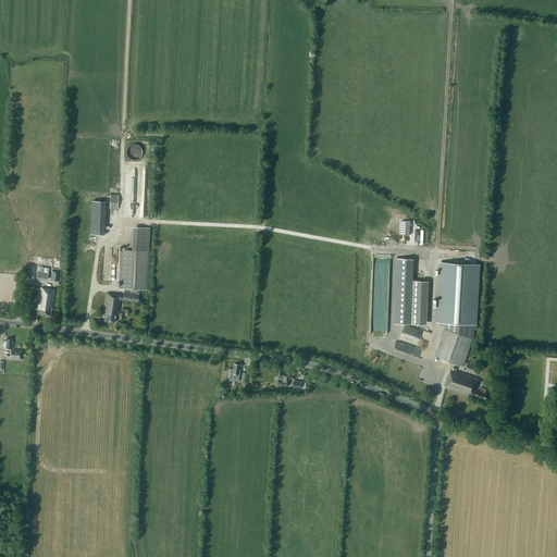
[(131,157),(144,158),(144,148),(138,148),(138,147),(134,147),(133,155),(132,153),(131,153),(131,157)]
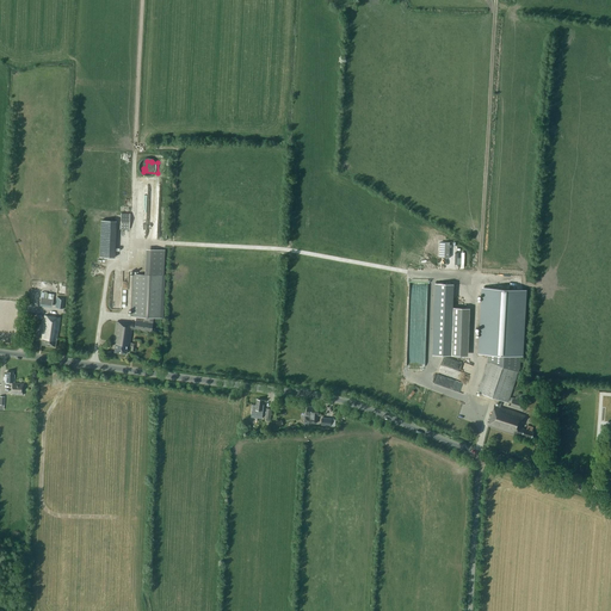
[(121,214),(119,229),(129,229),(130,214),(121,214)]
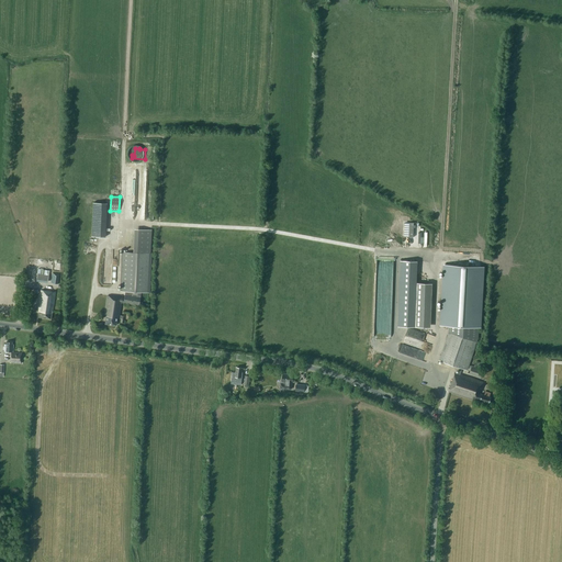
[(94,209),(94,236),(109,236),(110,209),(94,209)]
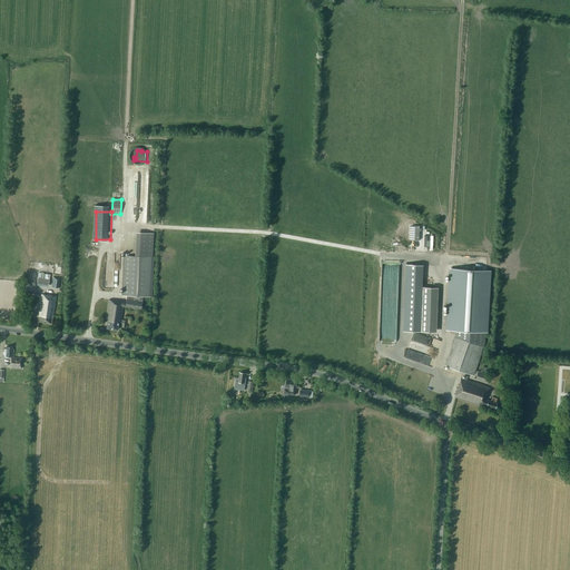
[(141,233),(141,253),(153,254),(154,234),(141,233)]
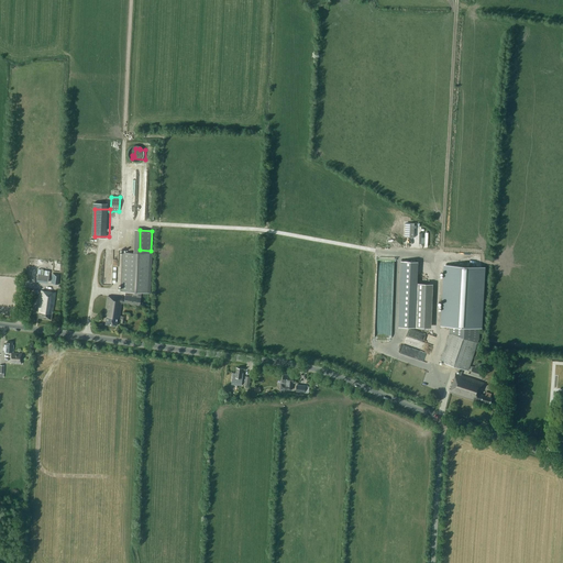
[(141,293),(148,293),(151,254),(139,253),(123,253),(121,291),(125,291),(141,293)]
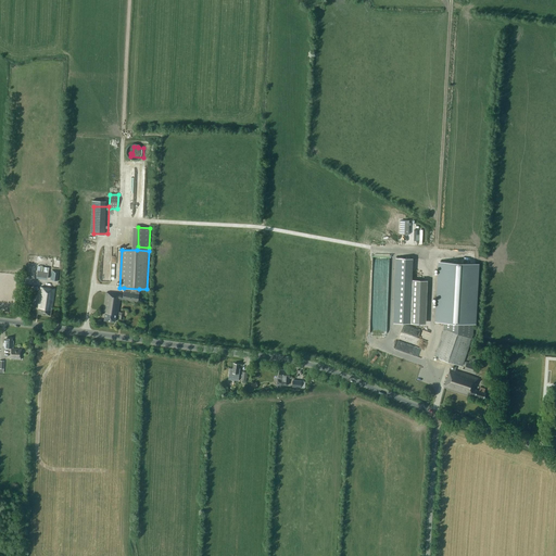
[(444,388),(468,395),(468,394),(483,399),(485,393),(484,392),(485,389),(480,387),(479,391),(475,389),(479,378),(455,370),(457,364),(462,366),(471,338),(472,335),(474,324),(475,324),(478,264),(440,262),(437,321),(445,323),(444,329),(436,356),(455,364),(453,369),(451,368),(444,388)]
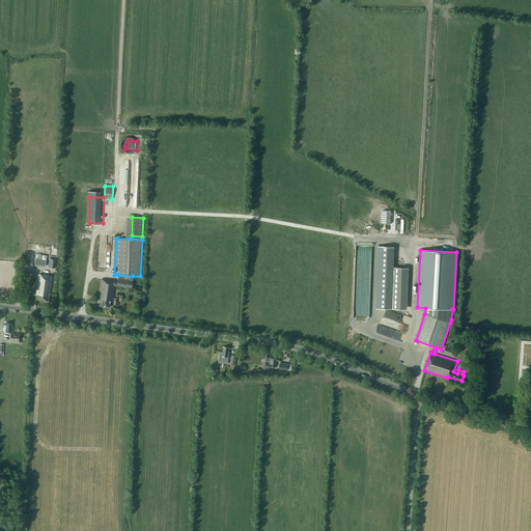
[(37,254),(36,266),(47,267),(49,255),(37,254)]
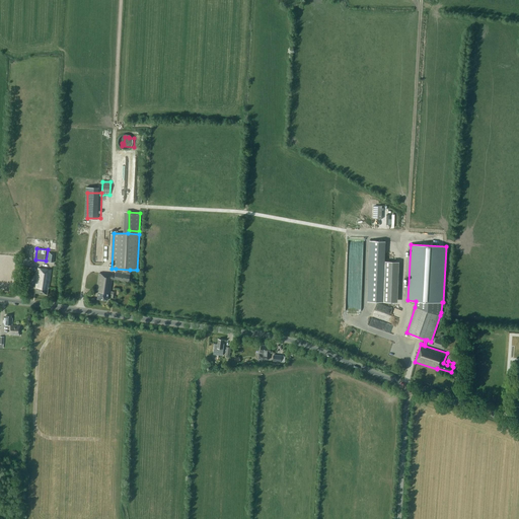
[(47,261),(54,263),(56,253),(49,251),(47,261)]
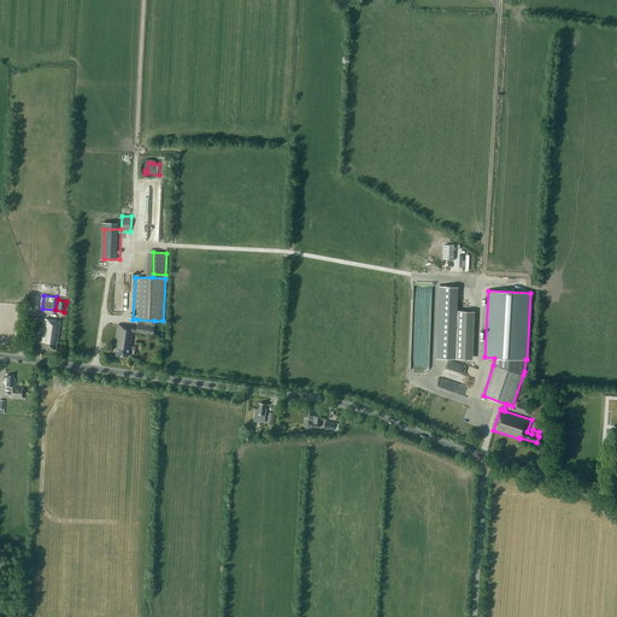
[(471,359),(472,311),(453,311),(453,359),(471,359)]
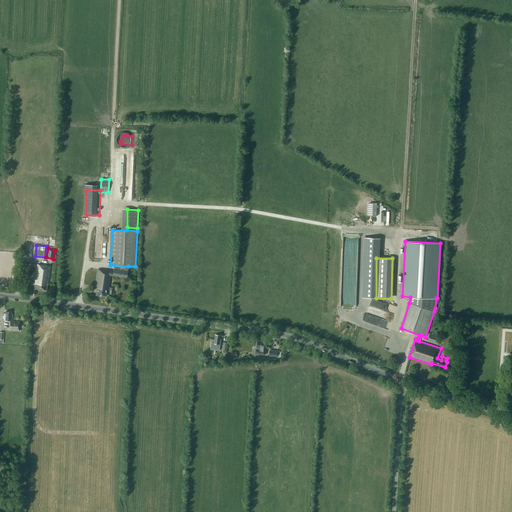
[(35,289),(46,290),(46,286),(48,286),(51,266),(37,264),(34,284),(36,284),(35,289)]
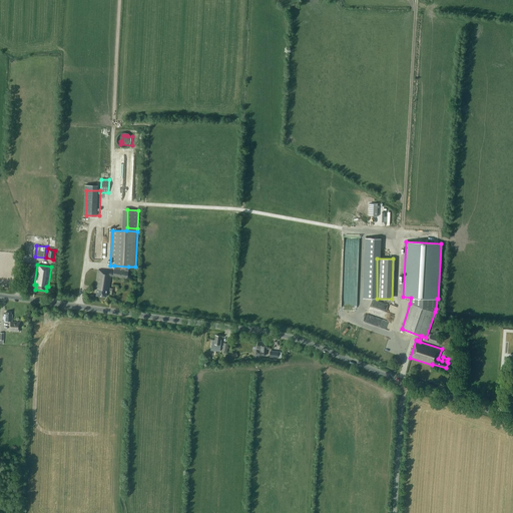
[(128,267),(114,266),(113,273),(111,272),(98,270),(95,289),(97,289),(96,296),(106,297),(107,291),(108,291),(110,277),(127,279),(127,276),(128,271),(128,267)]
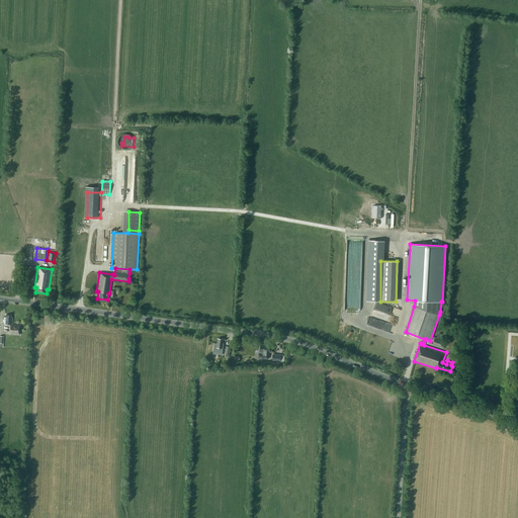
[(4,317),(3,324),(10,324),(10,334),(20,335),(20,325),(12,324),(12,318),(11,318),(11,316),(6,315),(6,317),(4,317)]
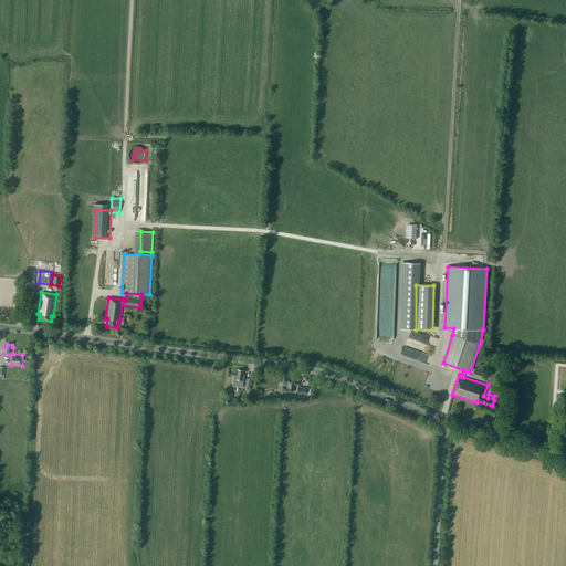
[(240,370),(239,369),(238,376),(234,375),(233,386),(243,388),(244,375),(243,375),(244,370),(243,370),(243,369),(241,369),(240,370)]
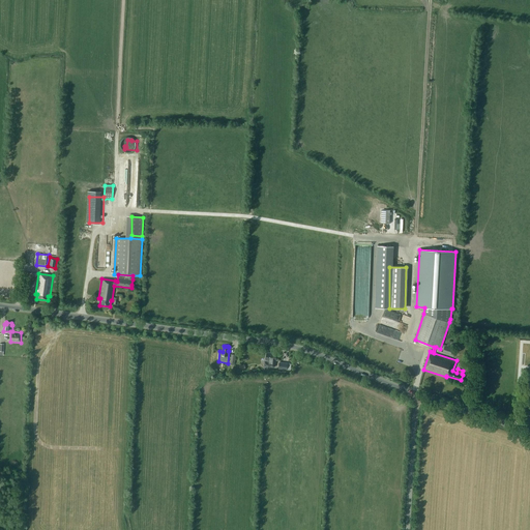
[(445,346),(442,352),(443,352),(453,356),(457,349),(445,346)]
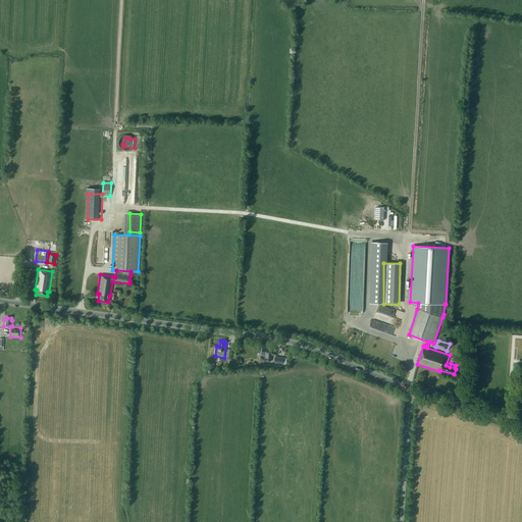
[(260,361),(265,361),(270,362),(271,355),(272,355),(272,349),(267,348),(267,347),(263,347),(262,354),(261,354),(260,361)]
